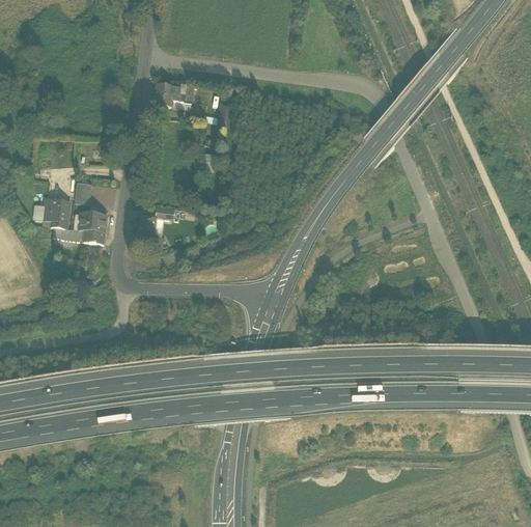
[(154,104),(171,107),(172,100),(185,102),(185,87),(157,83),(154,104)]
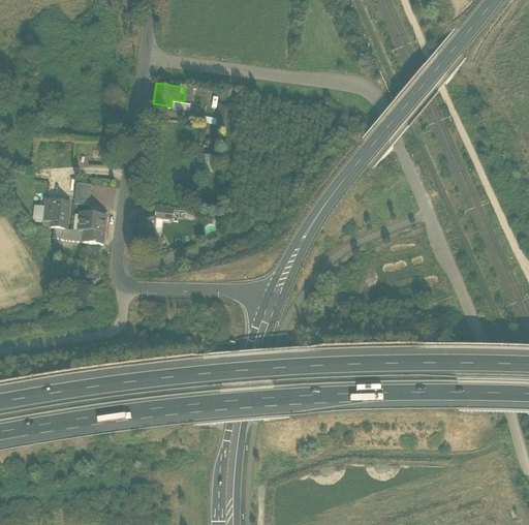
[(184,87),(184,101),(187,101),(190,102),(192,86),(184,85),(184,87)]
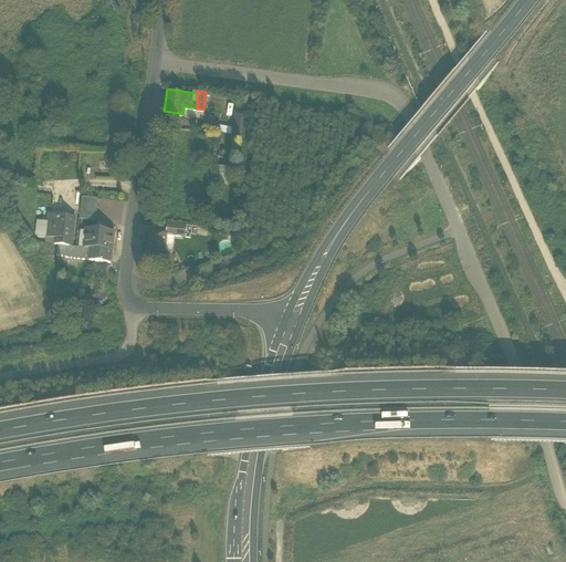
[(199,116),(200,108),(197,108),(184,106),(182,114),(199,116)]
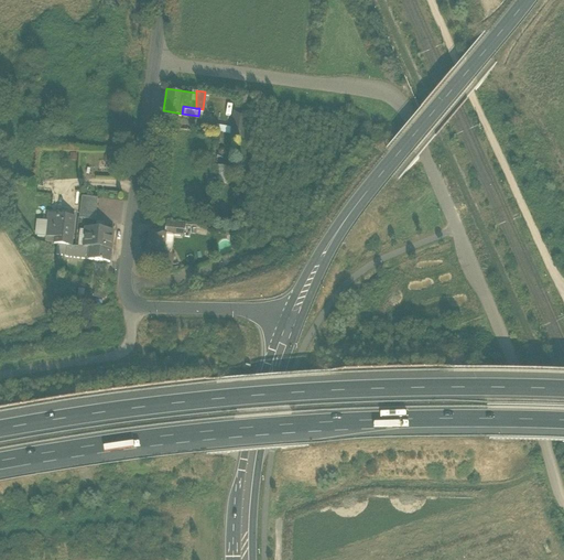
[(231,132),(245,133),(248,108),(235,106),(231,132)]
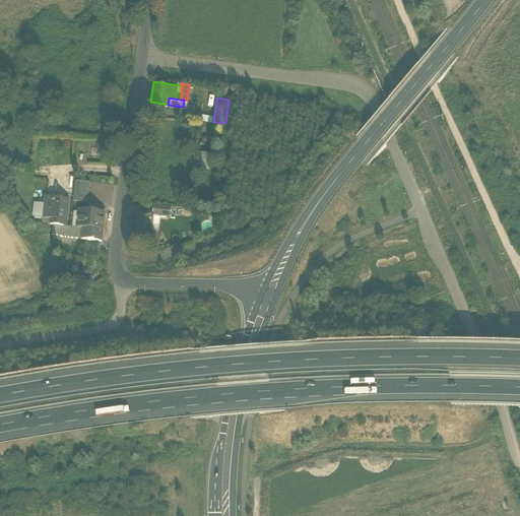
[(74,198),(87,199),(90,179),(76,178),(74,198)]
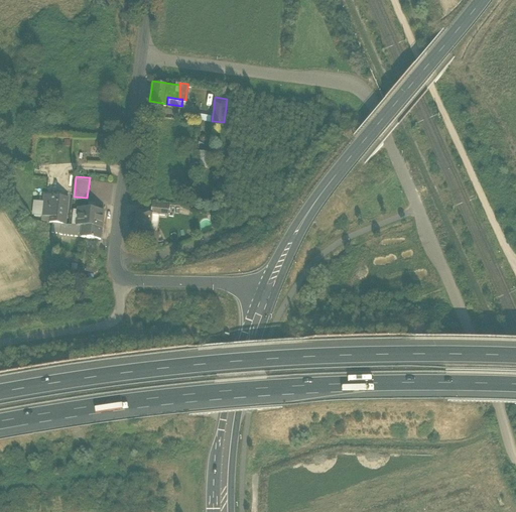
[(65,222),(68,195),(44,192),(42,213),(50,214),(49,220),(65,222)]
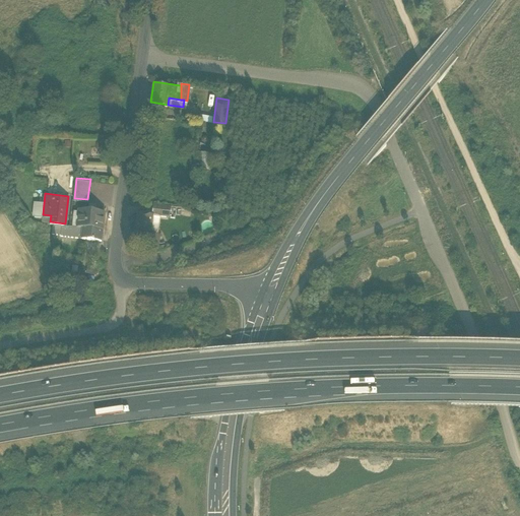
[(152,213),(175,215),(177,204),(154,201),(152,213)]
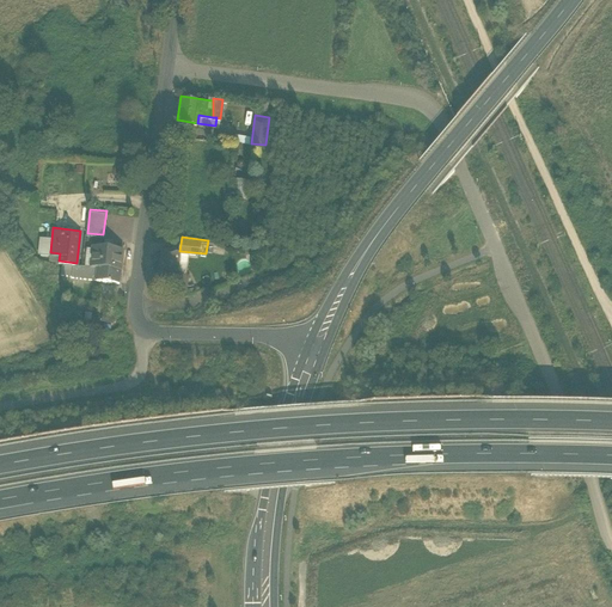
[(93,243),(91,264),(98,264),(121,267),(122,246),(112,245),(114,243),(103,241),(103,244),(93,243)]
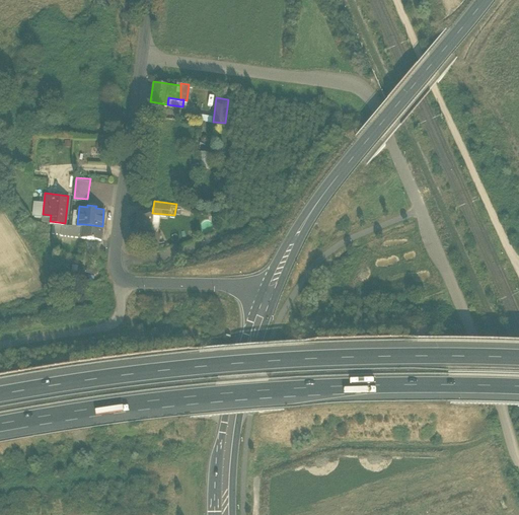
[(139,211),(137,228),(150,230),(152,213),(139,211)]
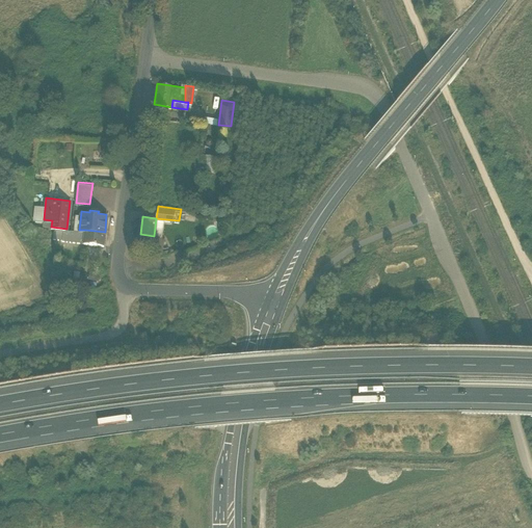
[(51,237),(64,238),(67,230),(67,229),(51,227),(46,226),(45,226),(51,237)]
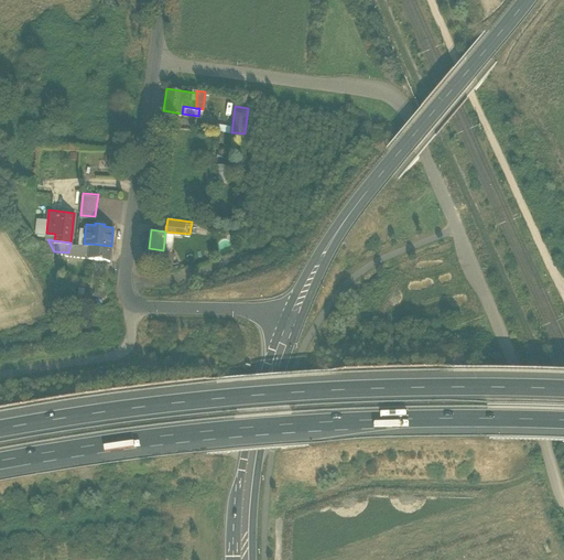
[(74,254),(89,256),(90,244),(84,244),(75,244),(74,254)]
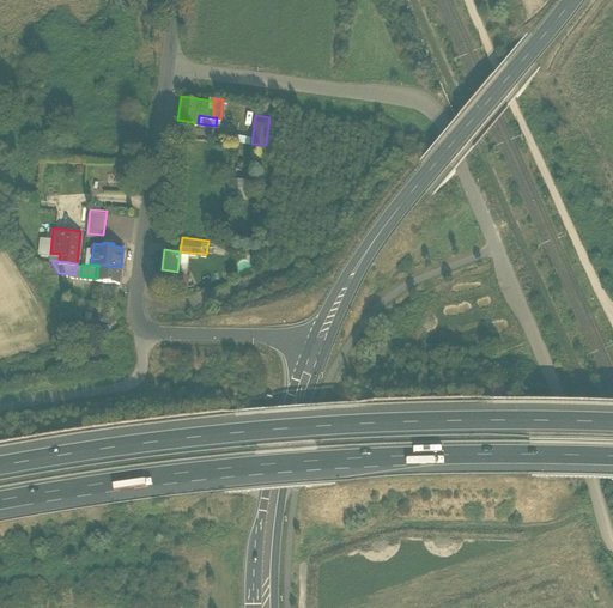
[(121,267),(98,265),(97,278),(119,280),(121,267)]
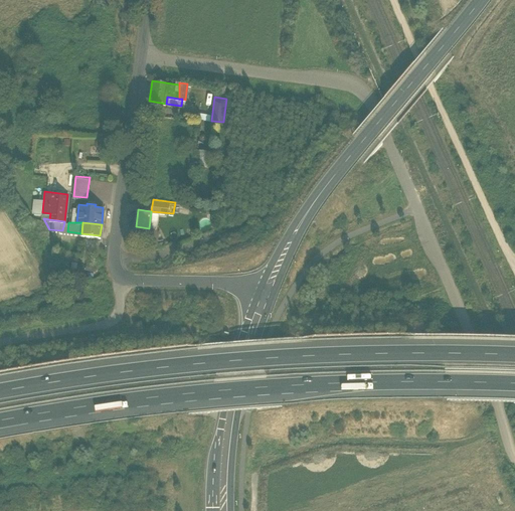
[(151,228),(149,228),(136,226),(134,240),(154,242),(156,232),(151,232),(151,228)]
